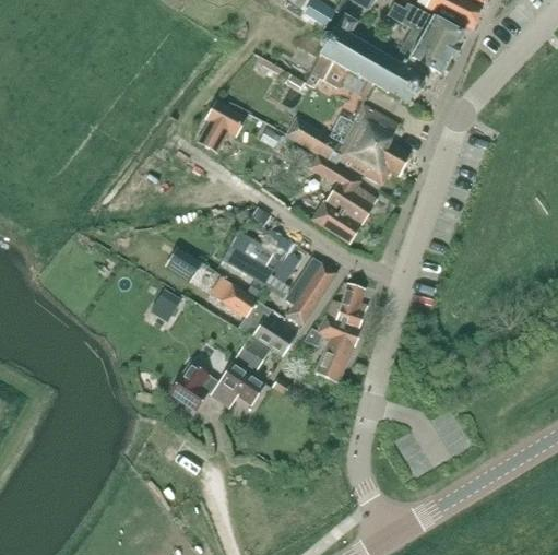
[(309,0),(303,11),(324,24),(333,9),(319,0),(309,0)]
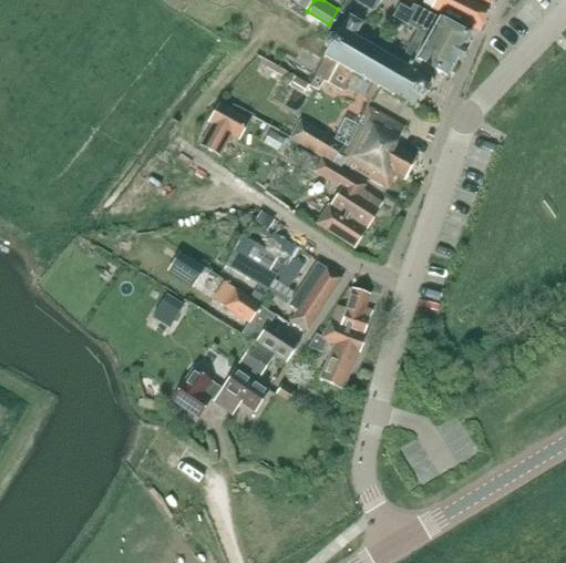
[(490,7),(475,0),(423,0),(439,9),(480,28),(490,7)]
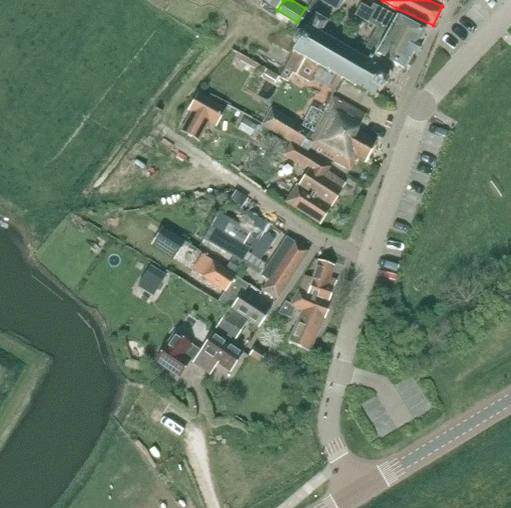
[(360,3),(355,12),(377,25),(366,45),(372,48),(389,57),(404,66),(413,49),(415,50),(418,44),(417,43),(424,31),(373,2),(370,8),(360,3)]
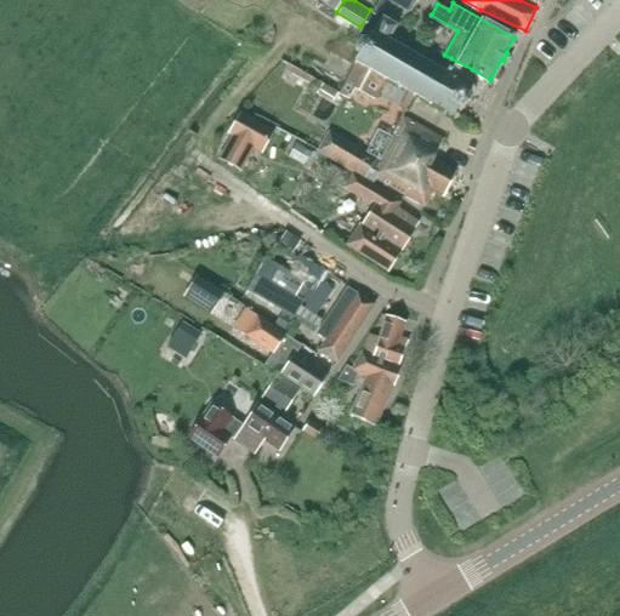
[(358,51),(353,60),(356,61),(357,58),(369,66),(368,68),(370,69),(371,67),(384,74),(382,75),(385,77),(386,75),(399,81),(397,84),(399,85),(400,83),(413,90),(411,92),(414,93),(415,91),(430,98),(428,101),(430,102),(431,100),(444,107),(443,109),(445,110),(447,108),(454,113),(453,115),(455,117),(456,114),(459,115),(460,113),(458,112),(461,106),(462,106),(464,104),(462,103),(467,95),(468,96),(470,93),(468,92),(472,85),(475,87),(475,85),(473,84),(475,81),(472,80),(471,83),(466,80),(472,69),(451,58),(447,67),(445,68),(432,61),(433,58),(431,57),(430,60),(417,53),(419,51),(416,50),(415,52),(407,47),(409,43),(403,40),(404,38),(391,30),(396,22),(380,13),(374,26),(373,26),(368,34),(359,35),(354,44),(358,51)]
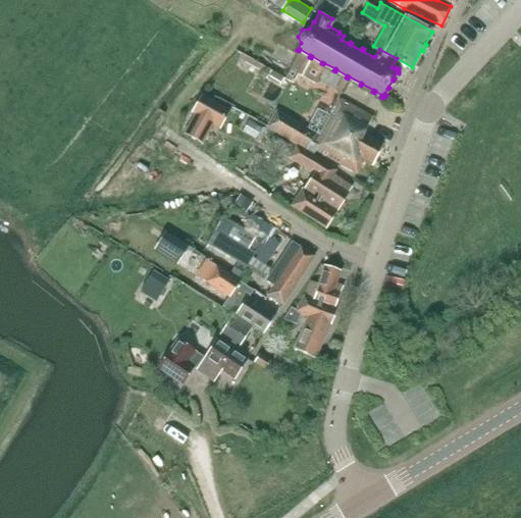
[(299,51),(290,67),(314,81),(323,64),(321,63),(322,62),(312,56),(311,58),(309,57),(310,55),(300,49),(299,51)]
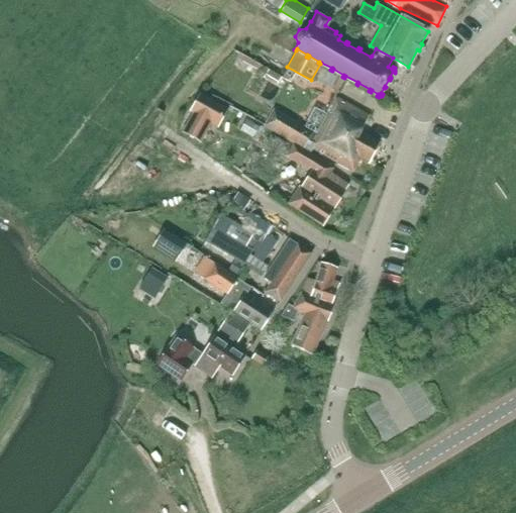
[(193,110),(182,130),(200,139),(210,120),(217,124),(227,107),(199,91),(189,109),(193,110)]
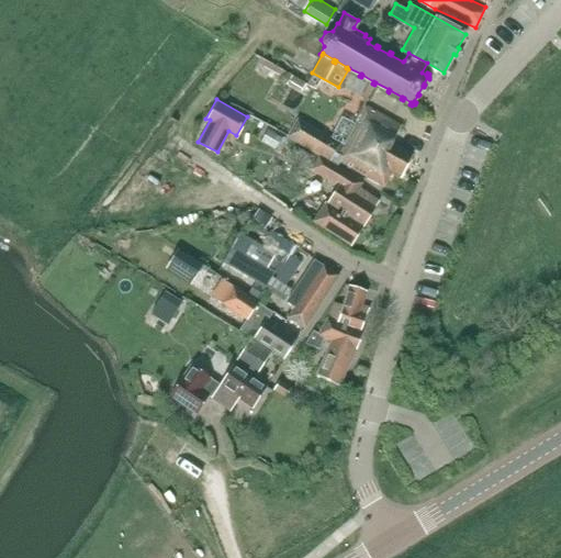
[(338,163),(341,158),(384,182),(392,168),(401,174),(413,152),(392,140),(402,123),(366,102),(355,122),(343,115),(331,136),(298,118),(288,135),(338,163)]
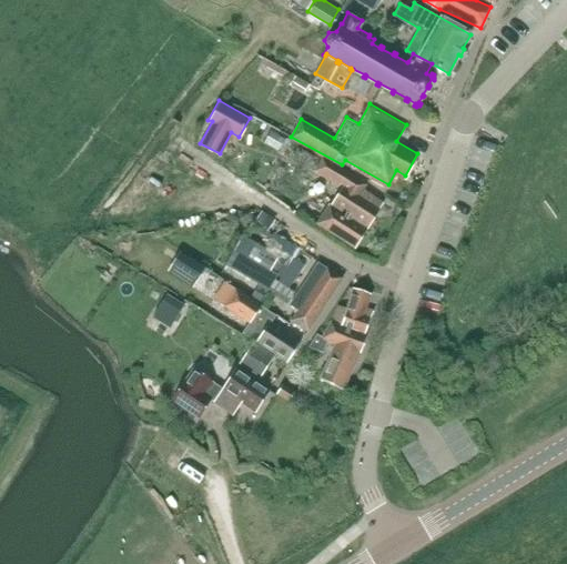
[(322,155),(313,169),(340,187),(316,221),(355,245),(380,208),(380,207),(383,201),(363,188),(366,182),(347,170),(322,155)]
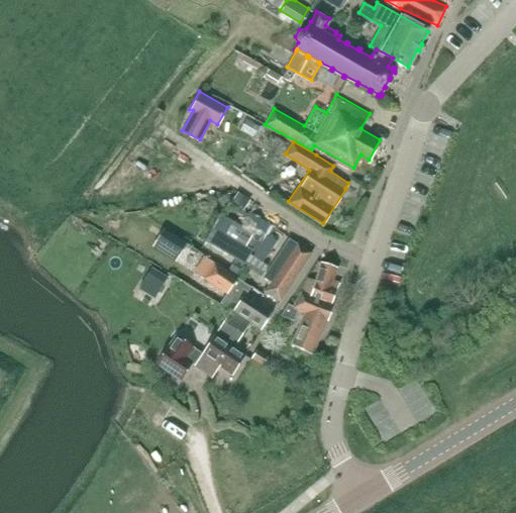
[(251,198),(244,193),(238,189),(229,202),(242,210),(251,198)]
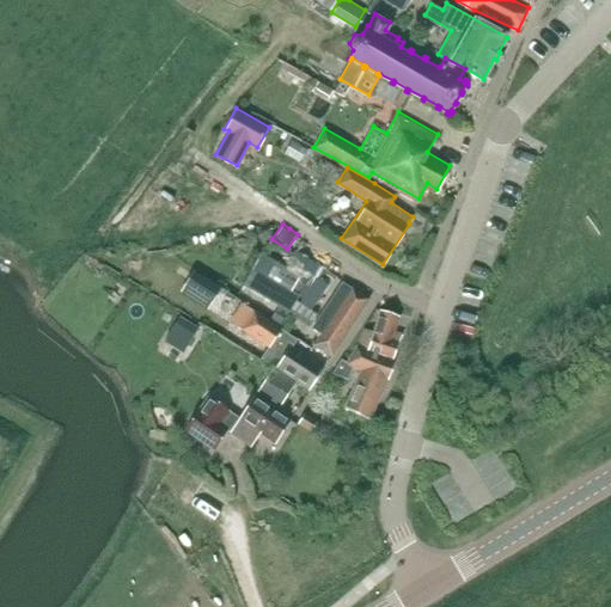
[(250,269),(244,281),(288,310),(287,311),(309,325),(317,312),(315,311),(322,300),(318,298),(328,282),(303,268),(297,277),(273,263),(264,277),(250,269)]
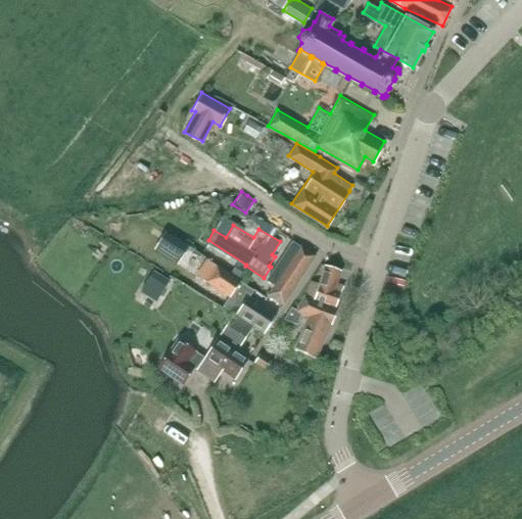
[(165,229),(154,246),(178,262),(189,243),(165,229)]
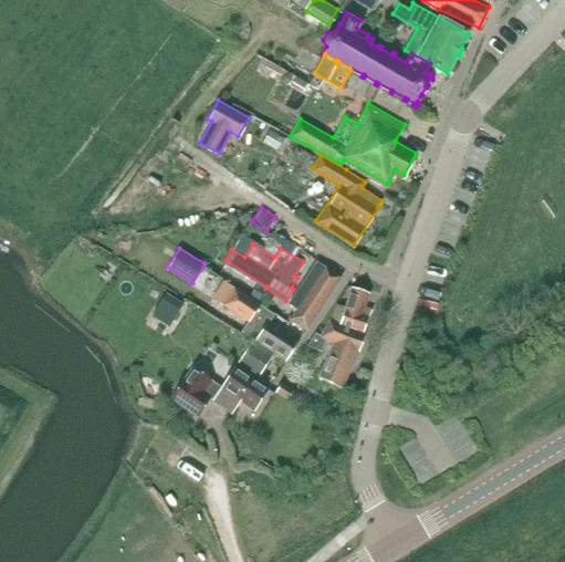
[(315,258),(286,301),(296,308),(291,318),(307,328),(342,274),(315,258)]
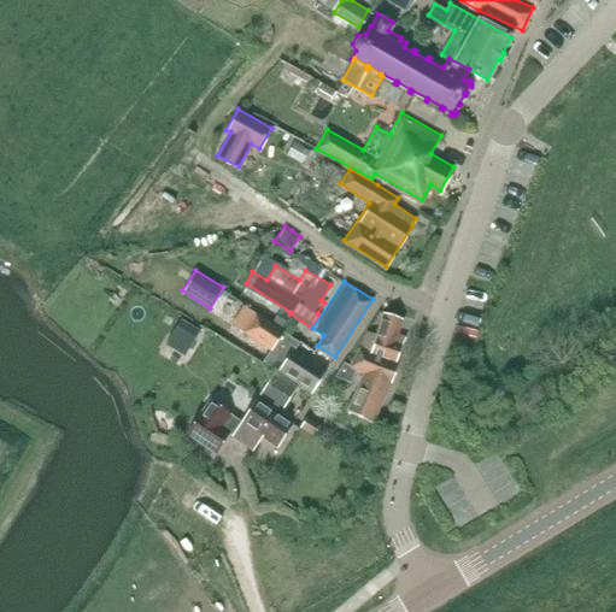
[(326,369),(295,348),(300,340),(256,310),(242,330),(270,348),(263,359),(310,392),(326,369)]
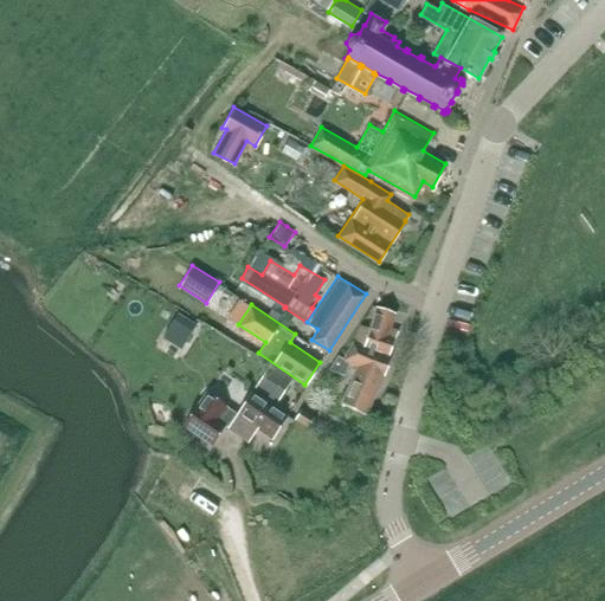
[(358,363),(384,374),(391,355),(388,354),(398,329),(390,325),(396,311),(379,304),(371,327),(360,323),(352,338),(354,338),(343,356),(338,353),(329,368),(346,374),(351,361),(358,363)]
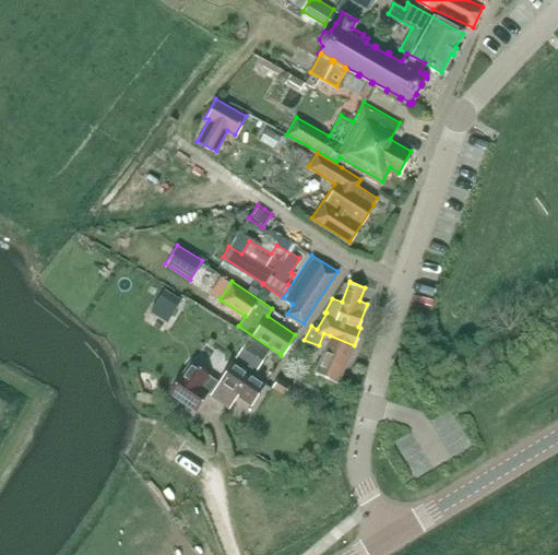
[(163,286),(155,299),(174,310),(181,297),(163,286)]
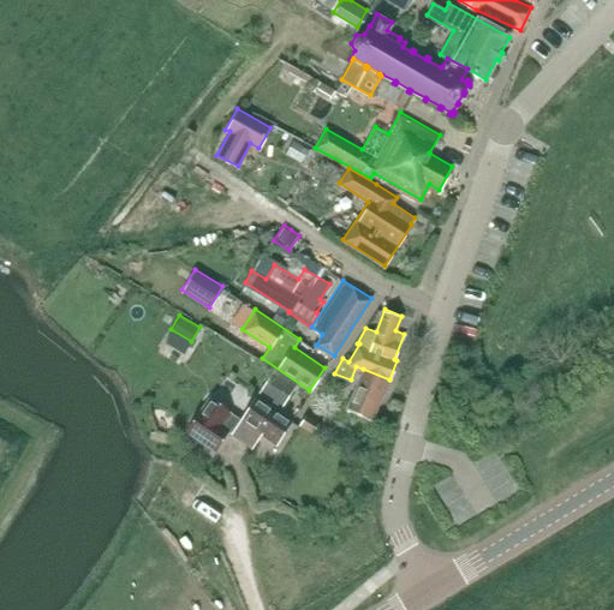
[(273,368),(258,390),(281,406),(297,383),(273,368)]
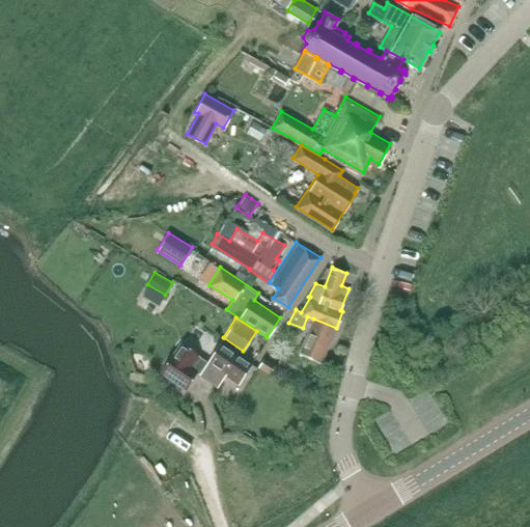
[(322,364),(336,328),(313,319),(301,352),(322,364)]
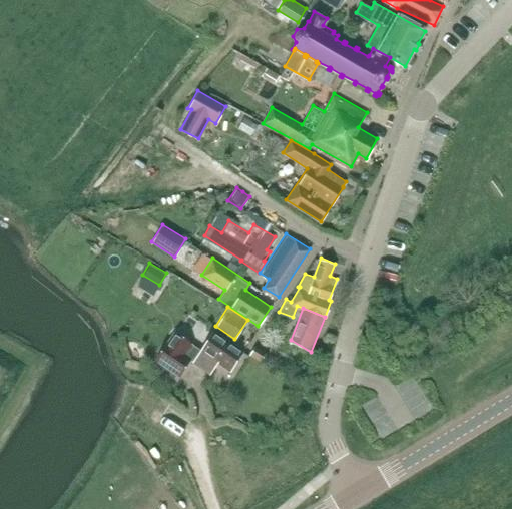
[(171,335),(155,361),(179,376),(189,360),(210,373),(217,361),(231,369),(243,350),(213,331),(201,350),(179,336),(177,339),(171,335)]
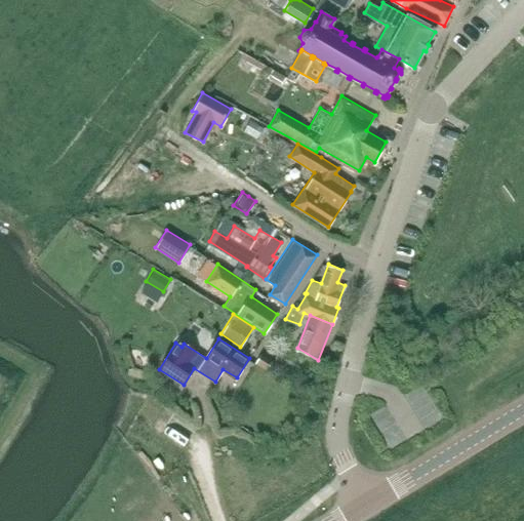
[(262,350),(254,362),(266,369),(273,357),(262,350)]
